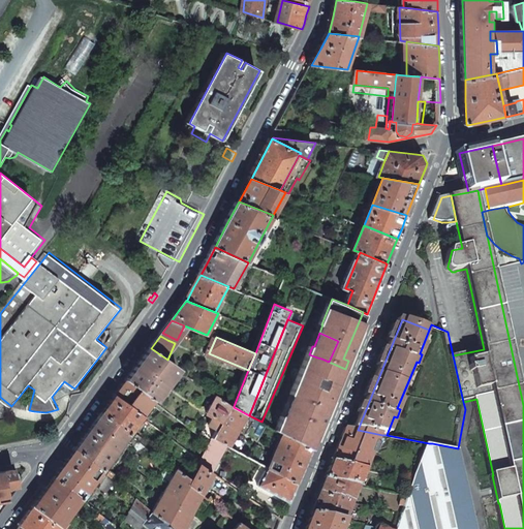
[(157,400),(180,369),(167,360),(151,348),(140,364),(129,379),(156,400),(157,400)]
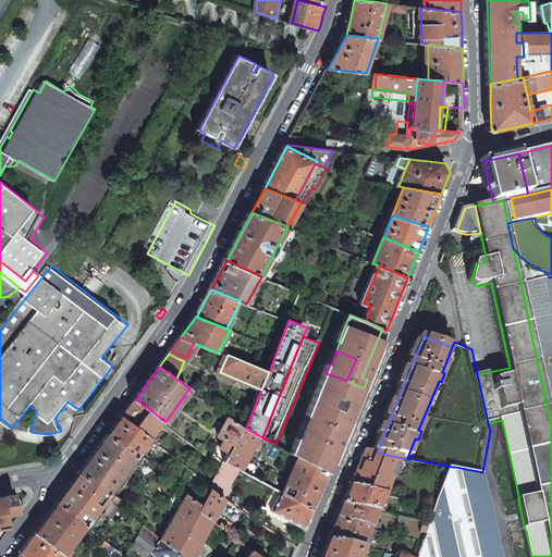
[(326,373),(309,415),(310,416),(302,438),(299,437),(294,454),(299,457),(324,471),(342,428),(347,430),(364,388),(346,381),(339,378),(335,385),(331,384),(334,376),(326,373)]
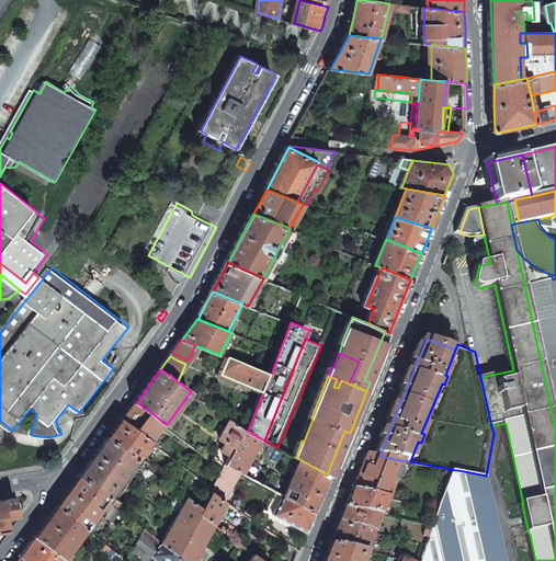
[(203,399),(205,393),(201,389),(196,395),(203,399)]
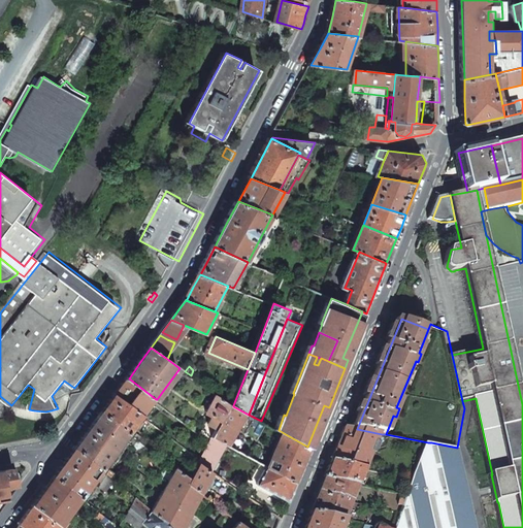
[(144,415),(156,399),(129,378),(123,386),(117,394),(144,415)]
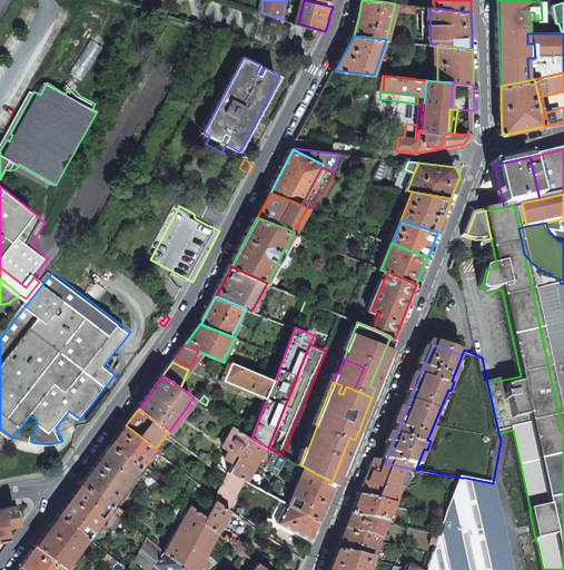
[(141,467),(156,448),(126,425),(119,435),(112,445),(141,467)]
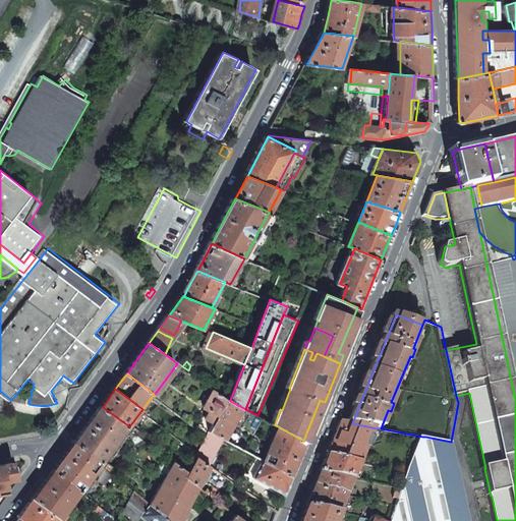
[(216,390),(207,407),(215,411),(211,418),(218,422),(230,401),(230,400),(216,390)]
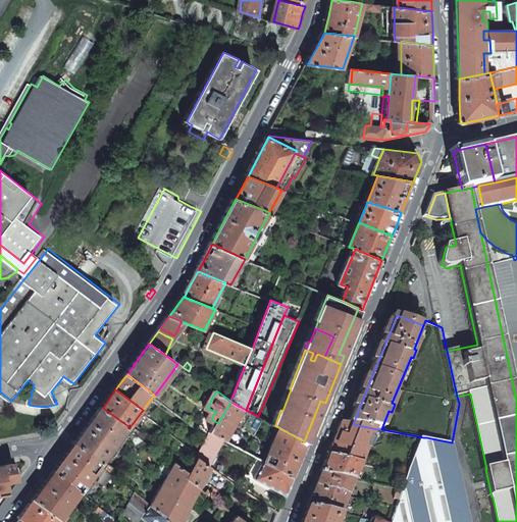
[(228,440),(246,410),(230,402),(218,423),(213,432),(227,439),(228,440)]
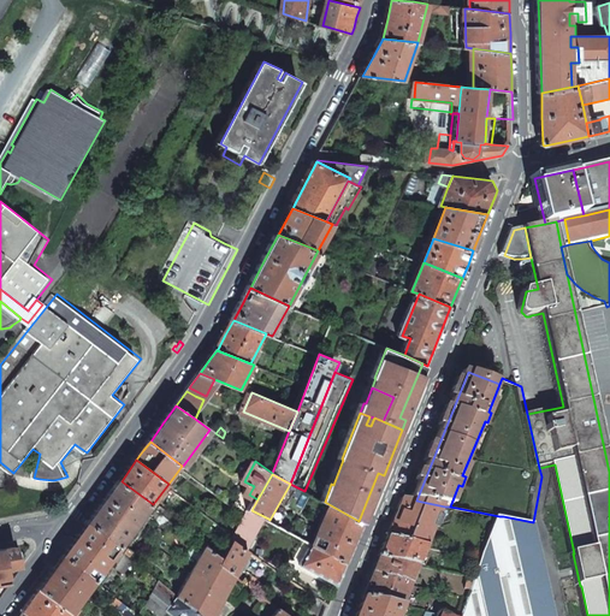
[(122,548),(153,504),(122,481),(106,502),(92,522),(122,548)]
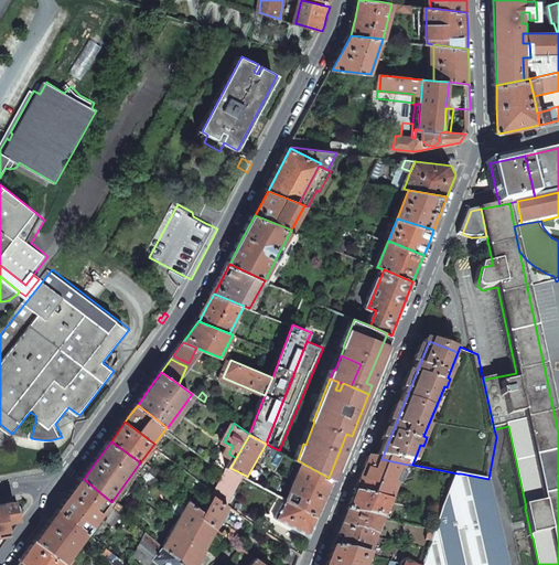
[(393,502),(408,465),(382,459),(373,457),(365,476),(358,494),(393,502)]
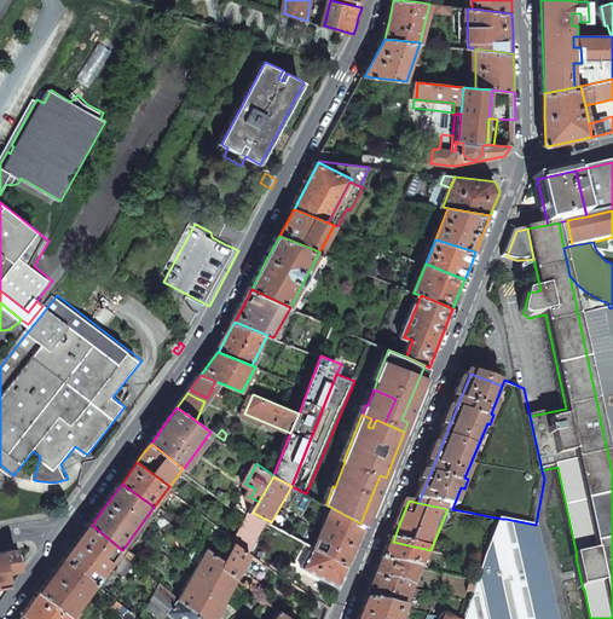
[(317,547),(350,566),(358,547),(366,526),(360,524),(333,508),(330,513),(317,544),(317,547)]
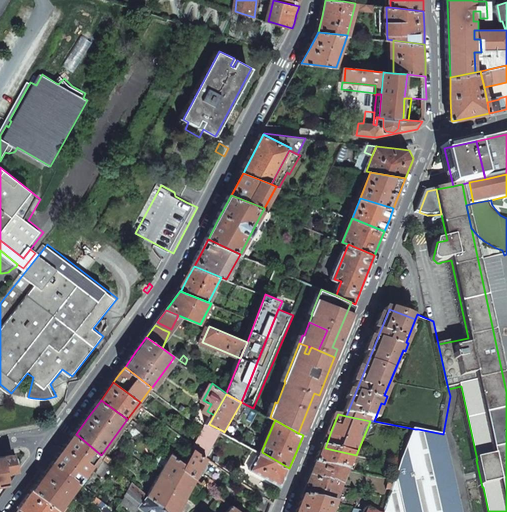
[(208,458),(223,431),(209,424),(195,449),(208,458)]
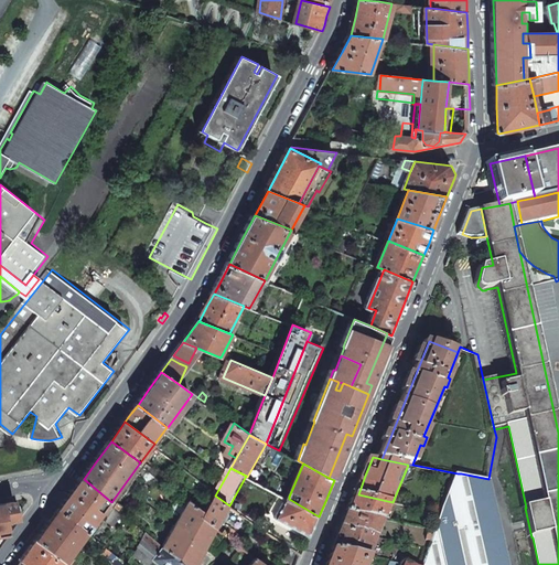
[(511,564),(493,480),(488,479),(461,473),(458,473),(437,535),(434,542),(426,564),(511,564)]
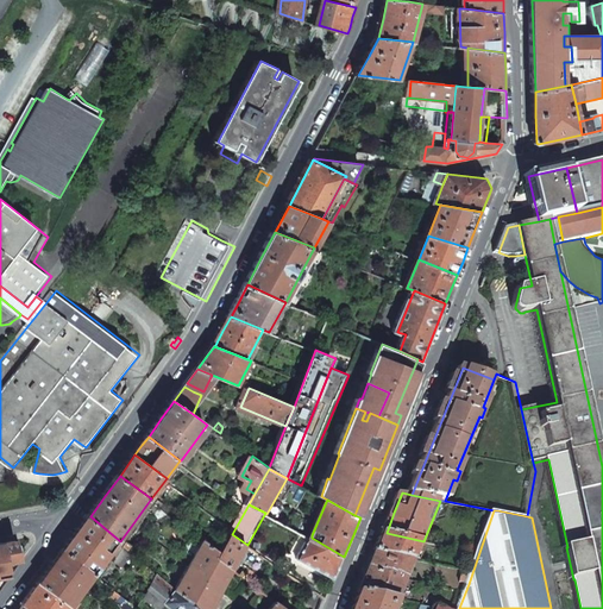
[(96,573),(120,541),(90,516),(77,533),(66,550),(96,573)]
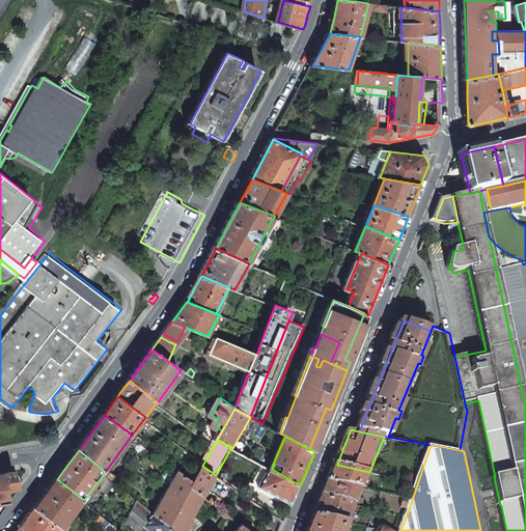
[(363,488),(369,472),(337,465),(333,473),(330,481),(363,488)]
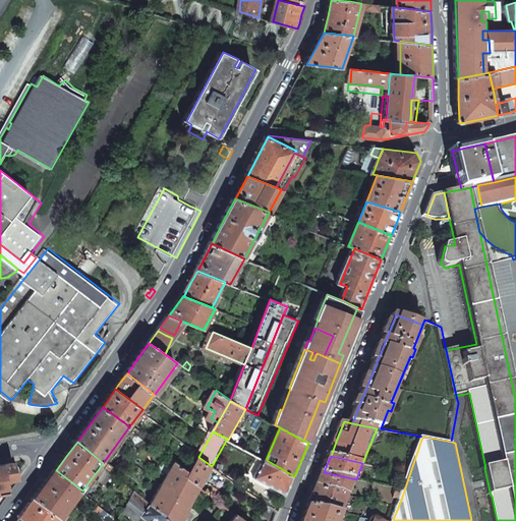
[(208,477),(214,467),(212,466),(198,457),(190,472),(188,477),(202,487),(208,477)]
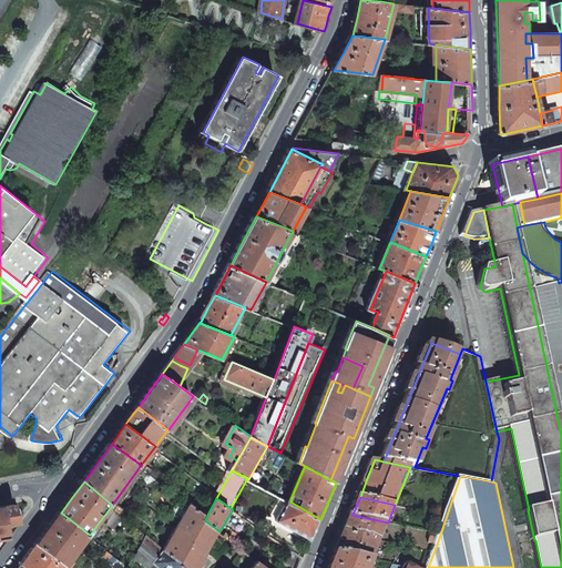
[(317,529),(320,519),(290,501),(279,520),(313,539),(317,529)]
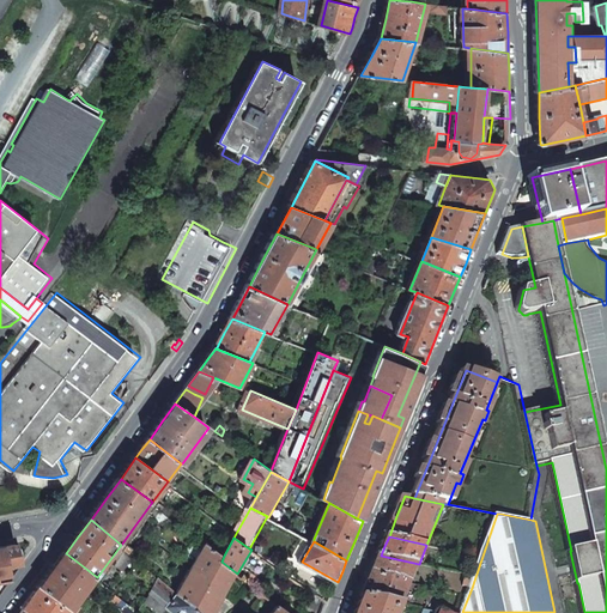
[(0,592),(23,562),(19,544),(0,547),(0,592)]
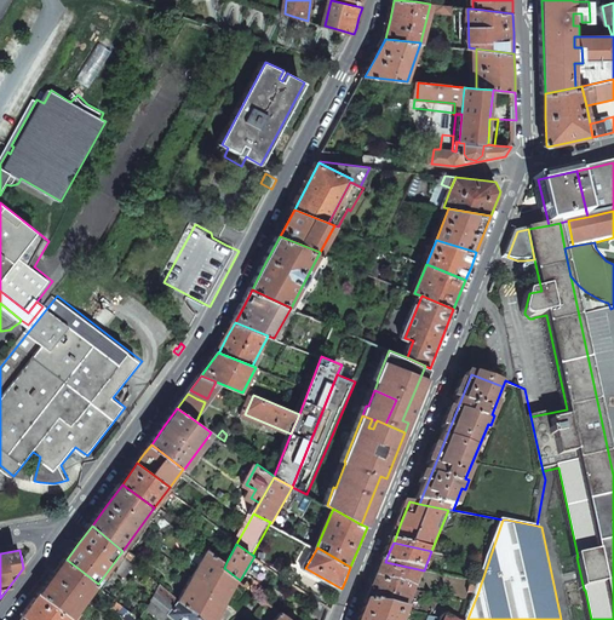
[(224,568),(227,562),(210,550),(182,601),(198,614),(224,568)]
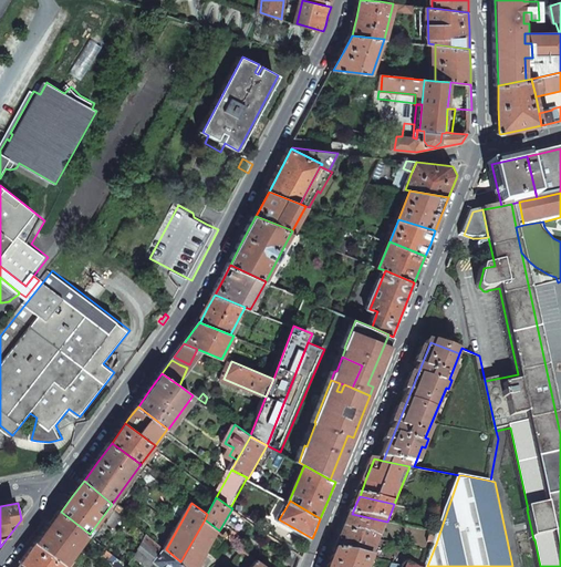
[(68,564),(90,534),(61,512),(50,527),(39,542),(68,564)]
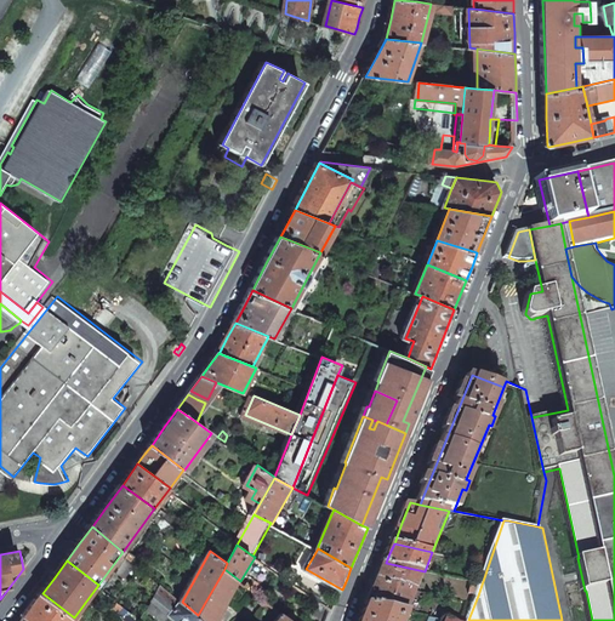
[(420,584),(425,571),(386,563),(382,570),(380,577),(399,581),(399,582),(419,587),(420,584)]
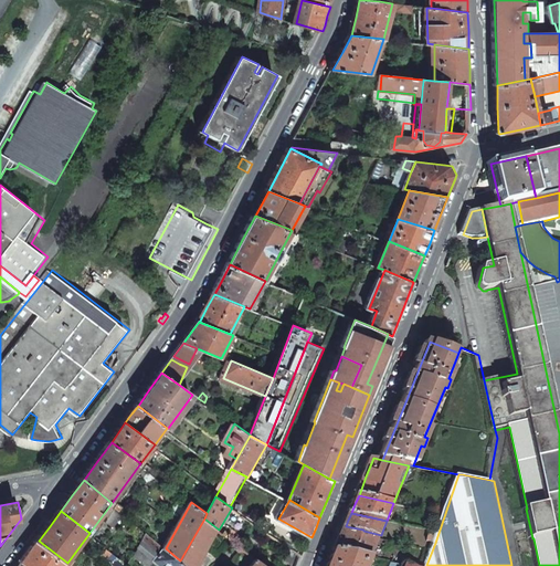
[(188,565),(198,565),(219,530),(204,519),(180,561),(188,565)]
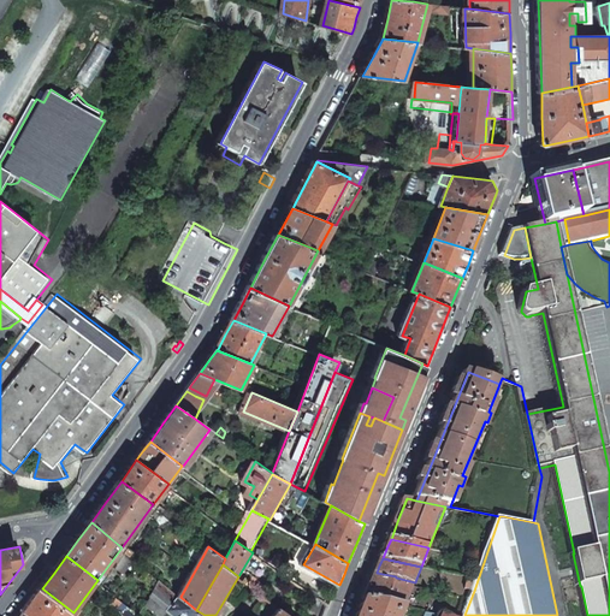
[(374,578),(394,581),(414,585),(415,582),(396,578),(396,576),(377,573),(374,578)]
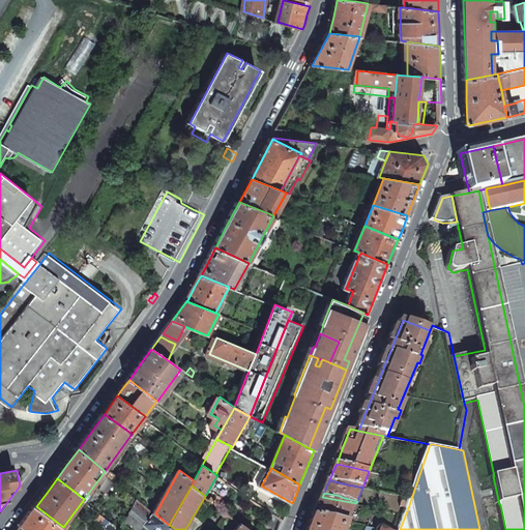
[(349,523),(356,503),(339,500),(322,497),(315,516),(349,523)]
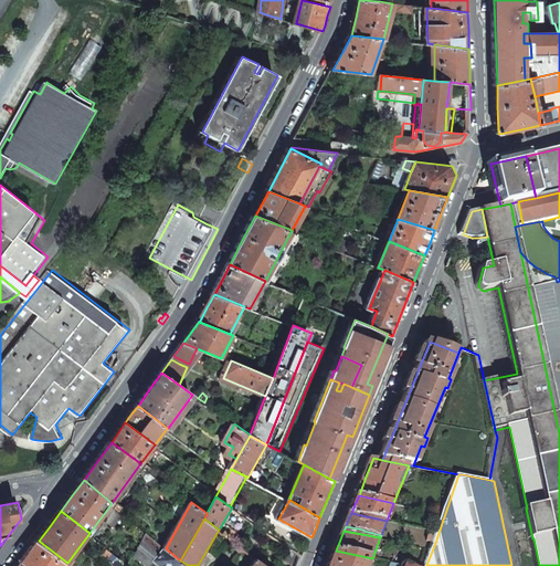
[(156,559),(166,548),(150,534),(137,556),(148,565),(151,565),(157,561),(156,559)]
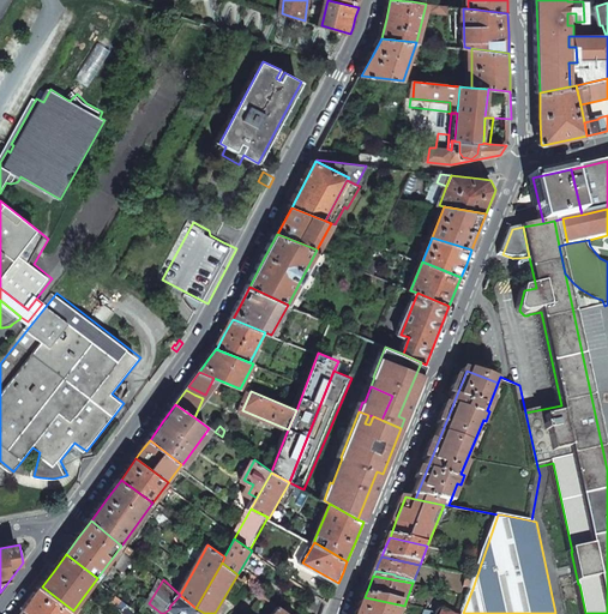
[(26,609),(32,613),(71,613),(73,611),(42,587),(34,597),(26,609)]
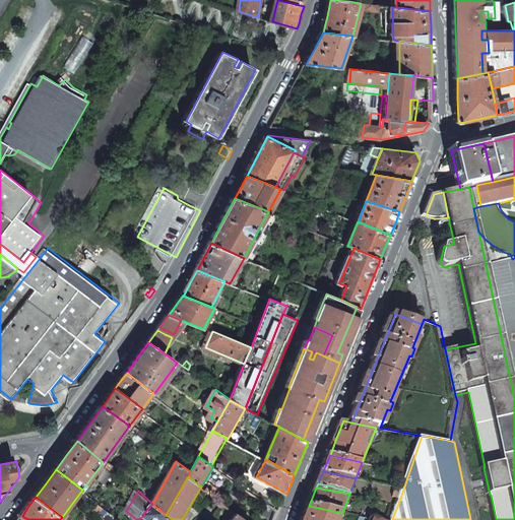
[(150,519),(173,519),(166,515),(152,504),(143,514),(144,515),(150,519)]
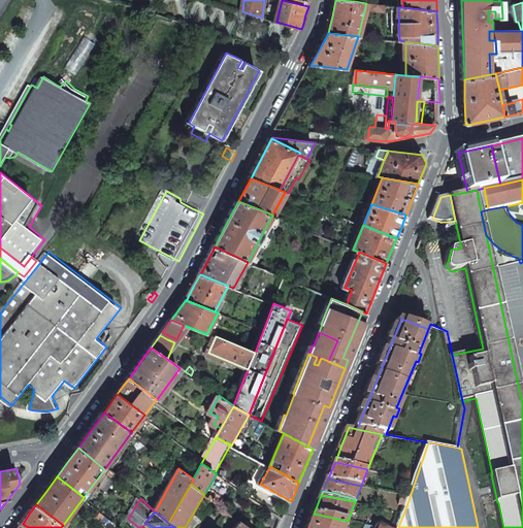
[(104,522),(108,516),(103,513),(99,518),(104,522)]
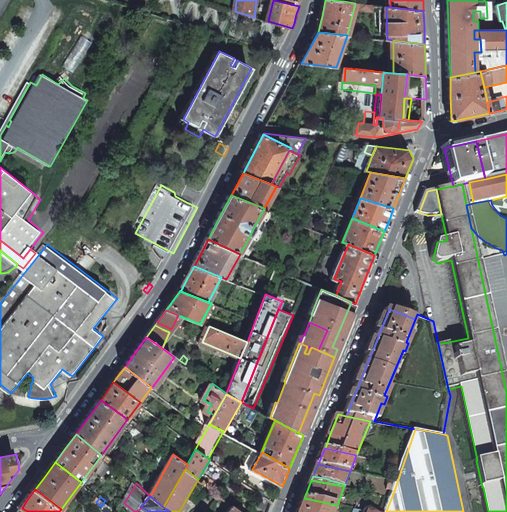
[(334,511),(337,505),(304,498),(300,508),(298,511),(334,511)]
